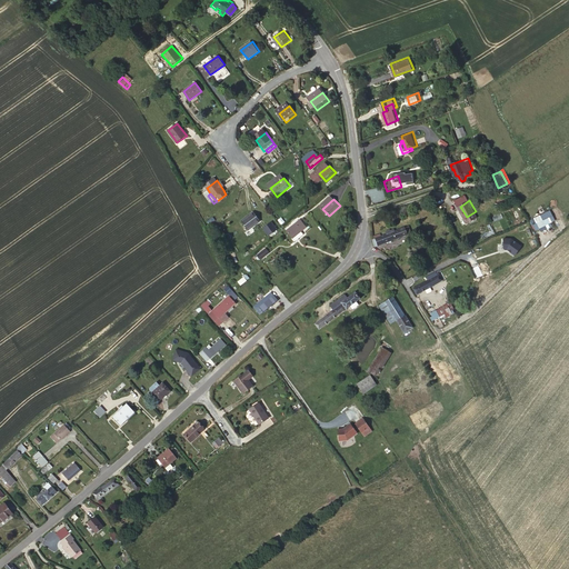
[(476,211),(479,213),(470,200),(469,200),(476,211)]
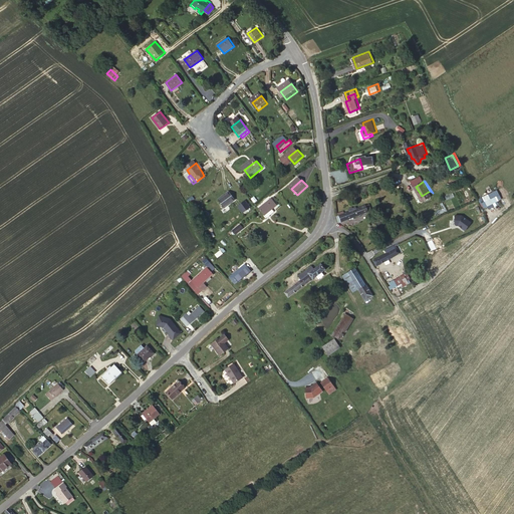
[(434,196),(433,193),(430,191),(422,196),(426,202),(434,196)]
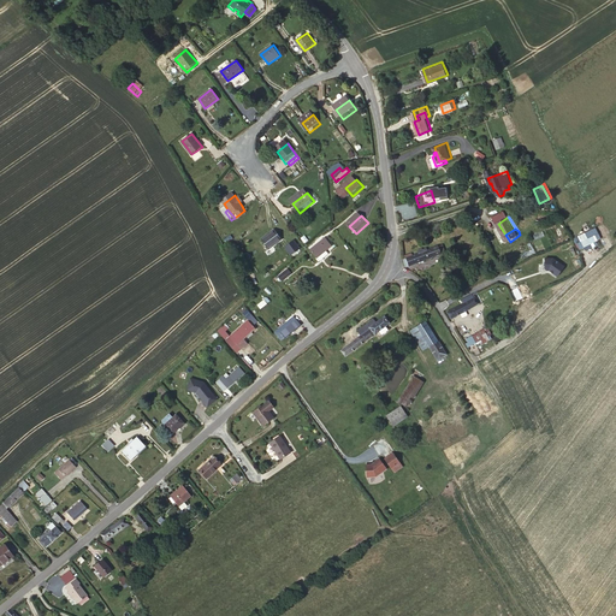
[(284,241),(277,231),(264,242),(271,252),(284,241)]
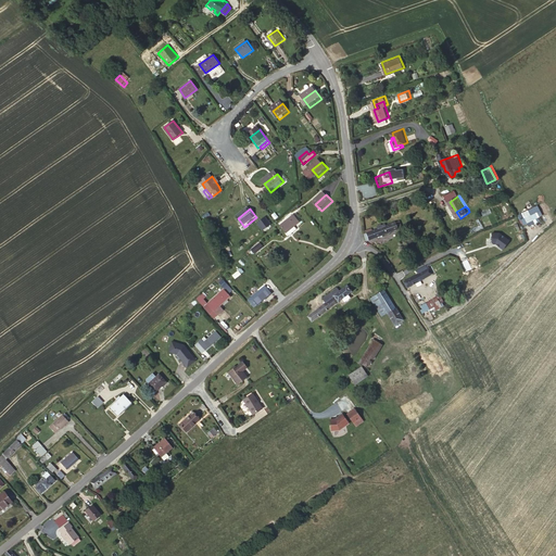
[(536,213),(533,214),(531,210),(521,214),(526,225),(540,218),(536,213)]
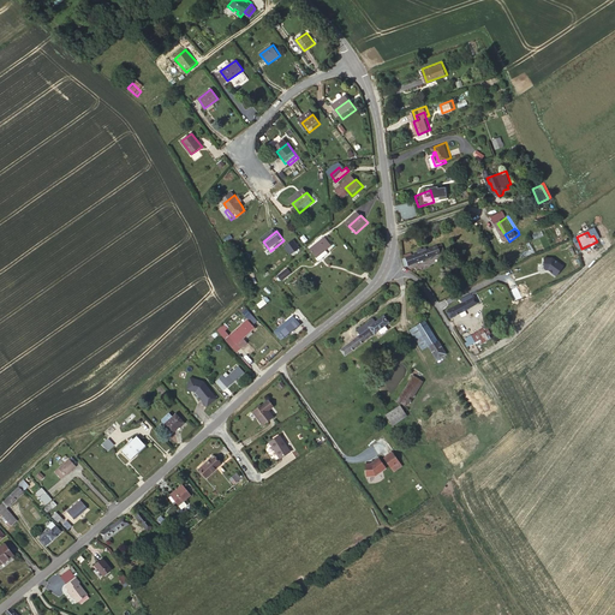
[(334,248),(328,239),(312,252),(320,260),(321,260),(323,263),(332,255),(329,252),(334,248)]
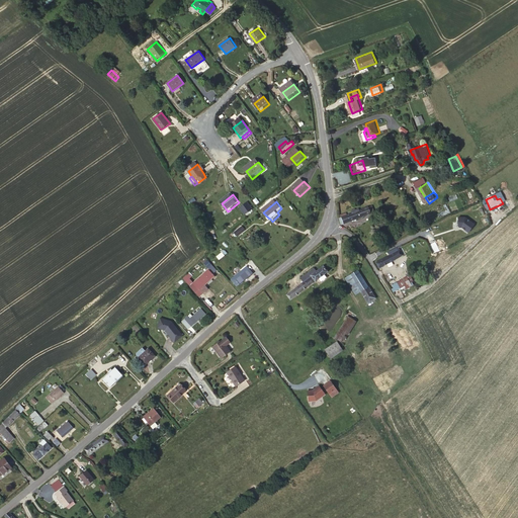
[(247,202),(240,208),(246,217),(253,209),(247,202)]
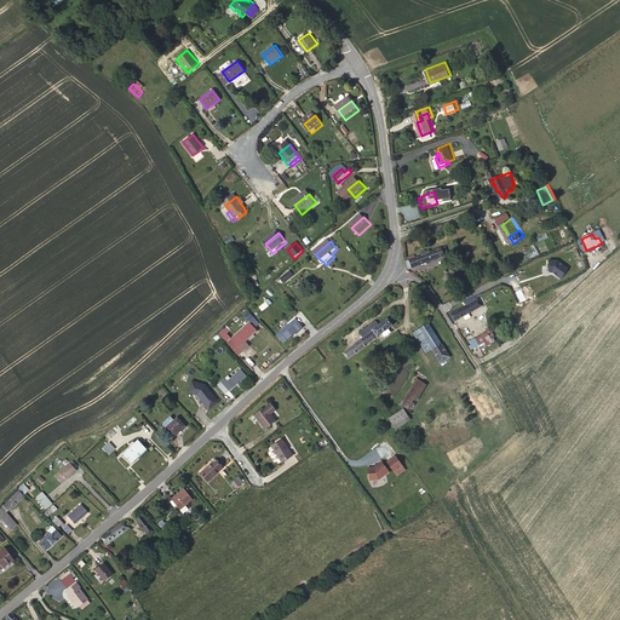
[(452,253),(449,246),(440,250),(431,253),(414,259),(417,267),(452,253)]
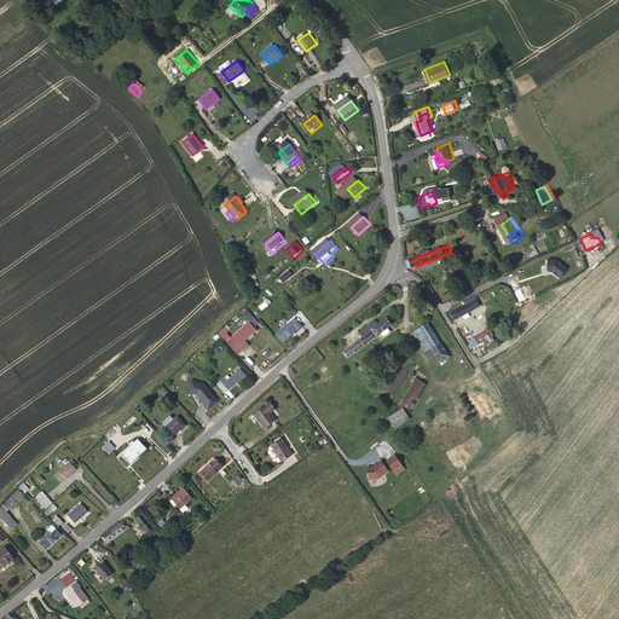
[(568,275),(566,265),(560,266),(560,259),(548,261),(551,278),(568,275)]
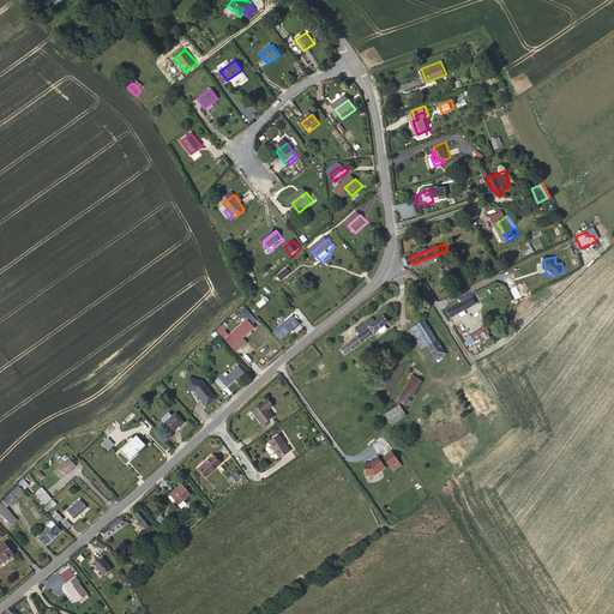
[(294,272),(292,269),(282,276),(286,280),(294,272)]
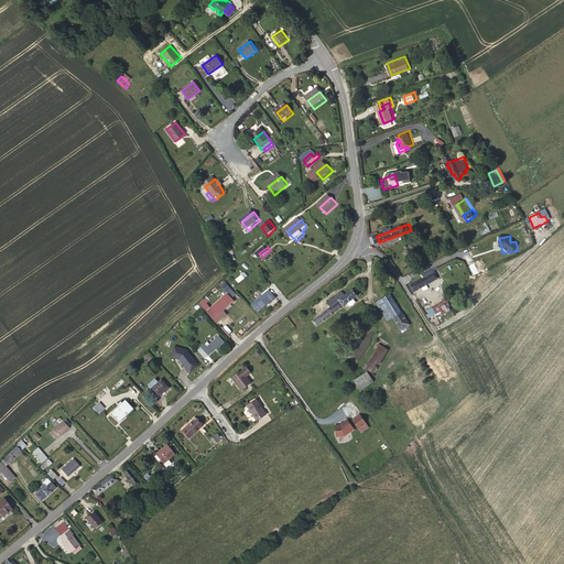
[(426,273),(429,279),(437,273),(442,271),(438,266),(426,273)]
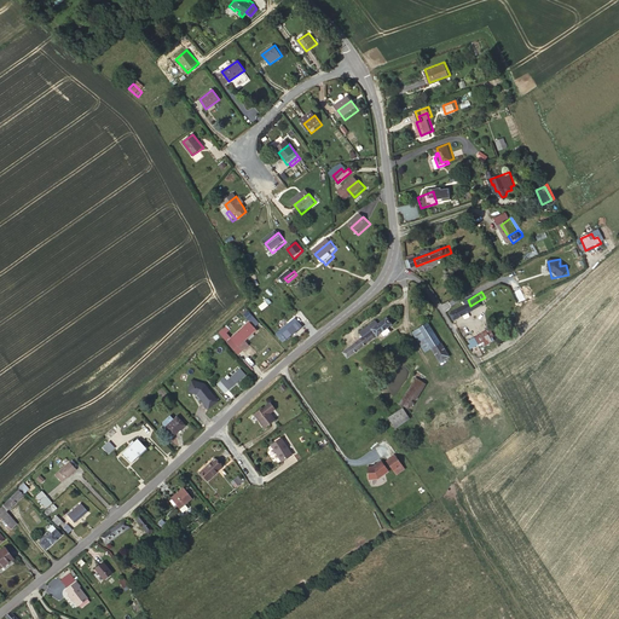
[(480,300),(470,306),(455,313),(458,320),(473,314),(479,311),(485,307),(480,300)]
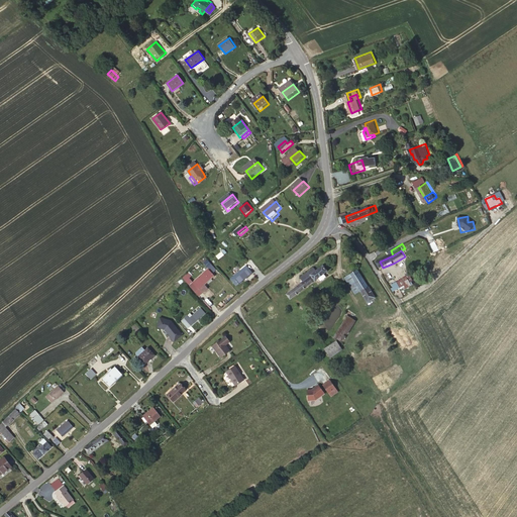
[(307,282),(288,297),(292,302),(330,271),(325,265),(318,271),(316,268),(304,278),(307,282)]
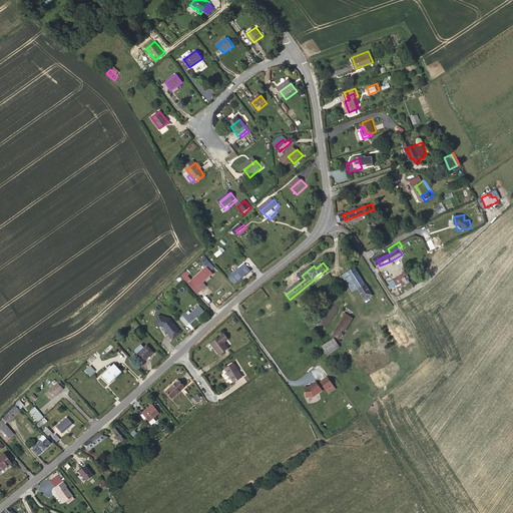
[(361,287),(363,291),(372,285),(368,279),(360,265),(351,271),(361,287)]
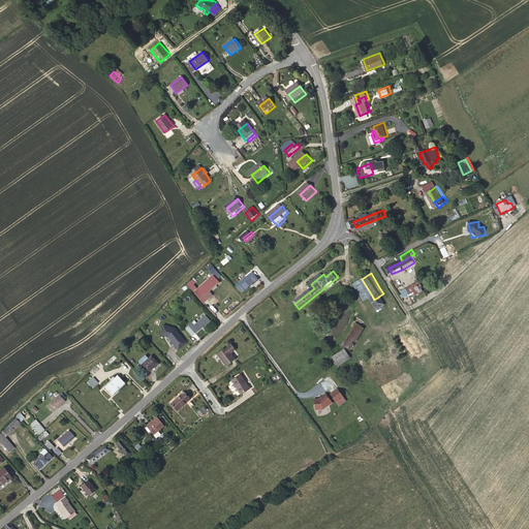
[(254,274),(238,287),(243,294),(246,291),(247,292),(260,281),(254,274)]
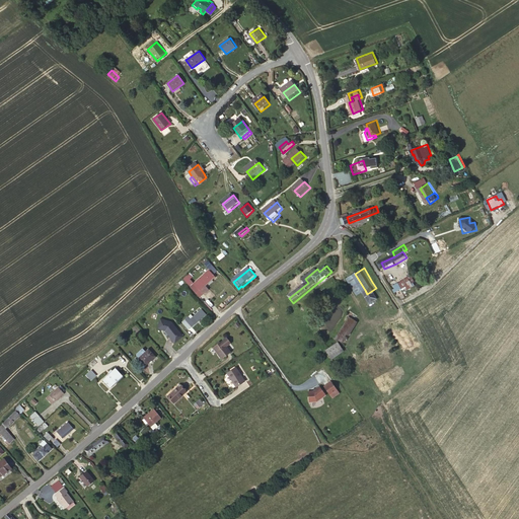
[(197,286),(206,296),(211,291),(207,287),(210,284),(212,286),(216,282),(214,280),(217,278),(212,272),(197,286)]
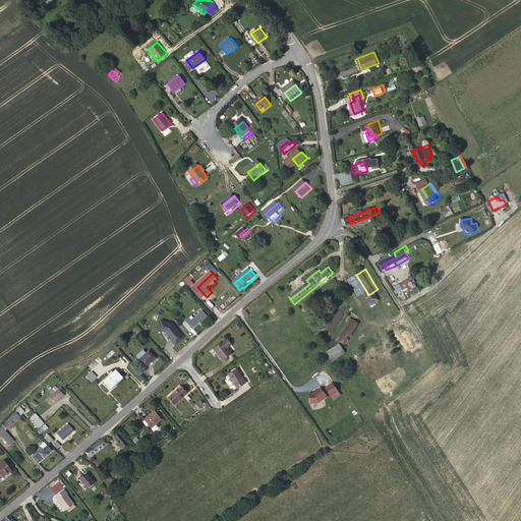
[(362,294),(366,291),(356,275),(352,278),(362,294)]
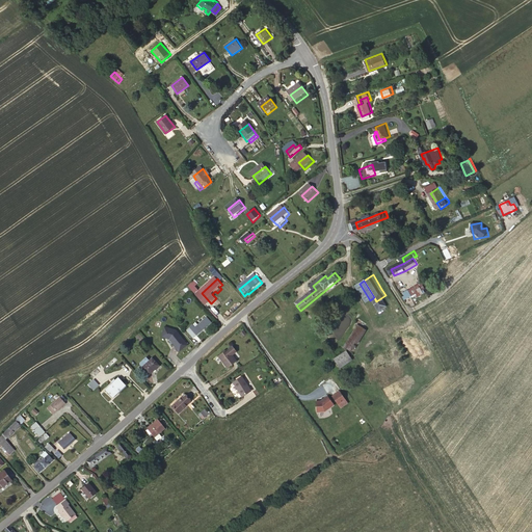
[(426,282),(413,290),(415,294),(416,296),(421,293),(428,289),(429,288),(426,282)]
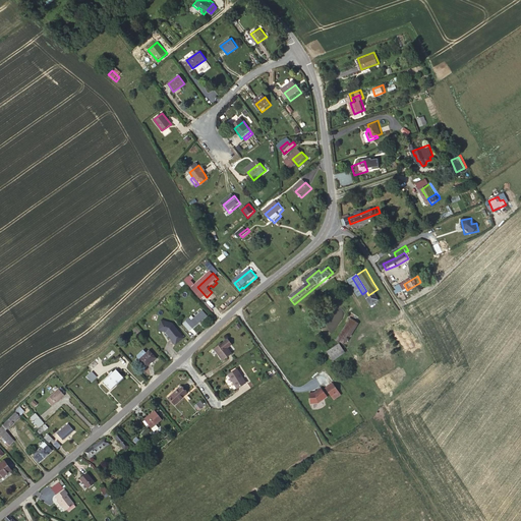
[(196,286),(190,279),(187,281),(193,288),(196,286)]
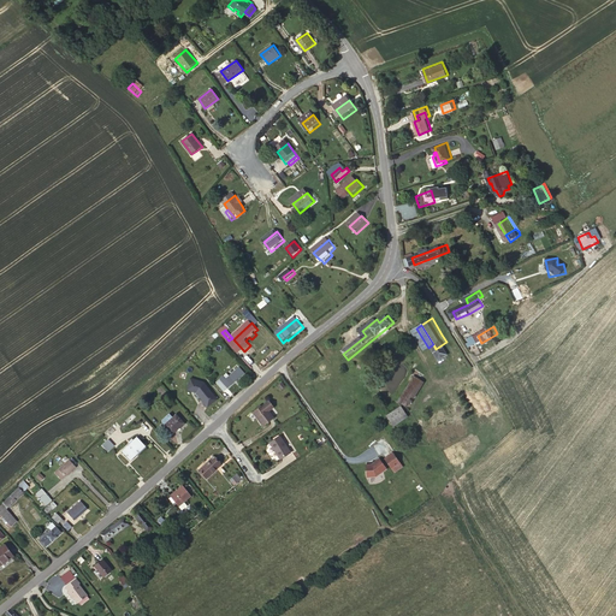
[(446,342),(436,349),(443,360),(454,353),(446,342)]
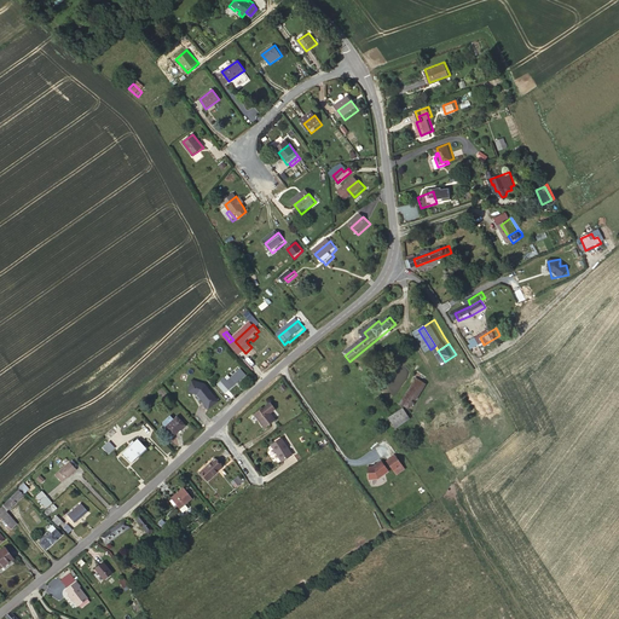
[(456,357),(446,363),(447,366),(458,360),(456,357)]
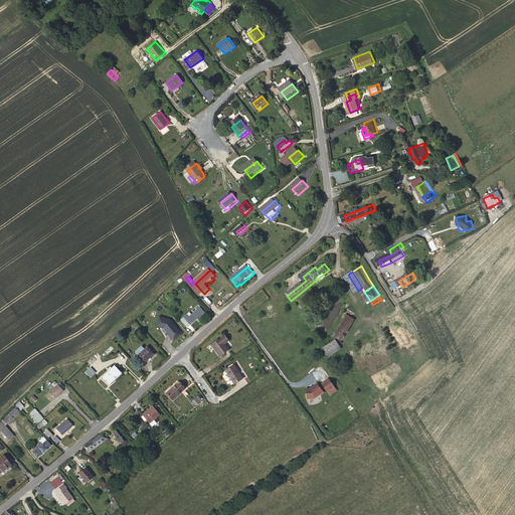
[(372,305),(371,302),(365,305),(371,313),(384,305),(381,300),(372,305)]
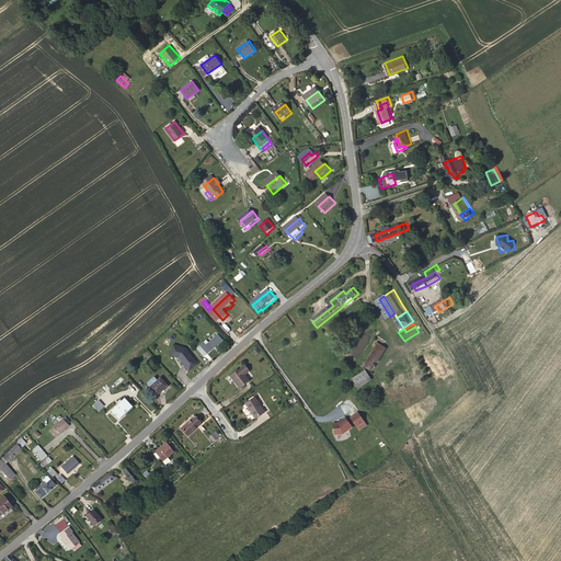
[(198,347),(198,348),(206,356),(224,340),(220,335),(207,345),(204,342),(198,347)]
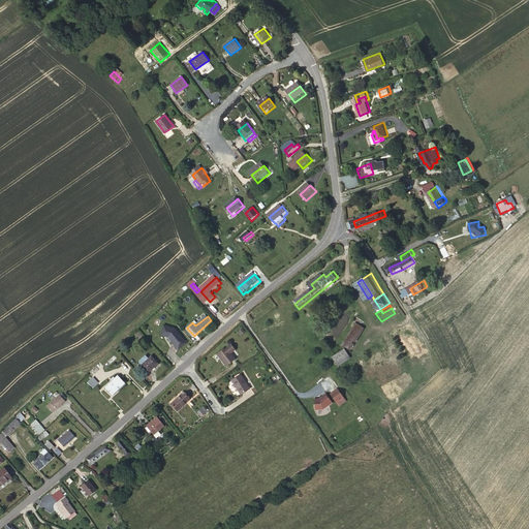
[(369,321),(363,317),(344,343),(350,347),(369,321)]
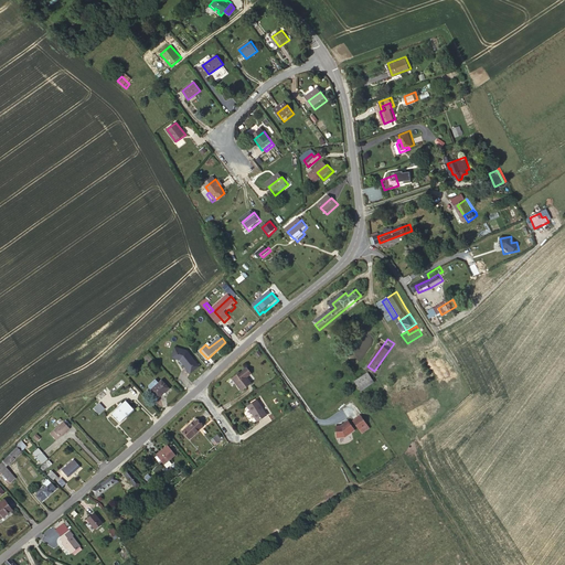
[(200,369),(182,347),(172,353),(190,376),(200,369)]
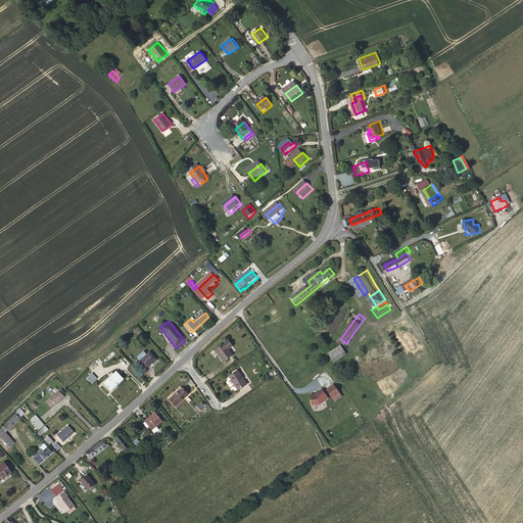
[(183,325),(190,334),(192,332),(185,325),(184,326),(183,324),(183,325)]
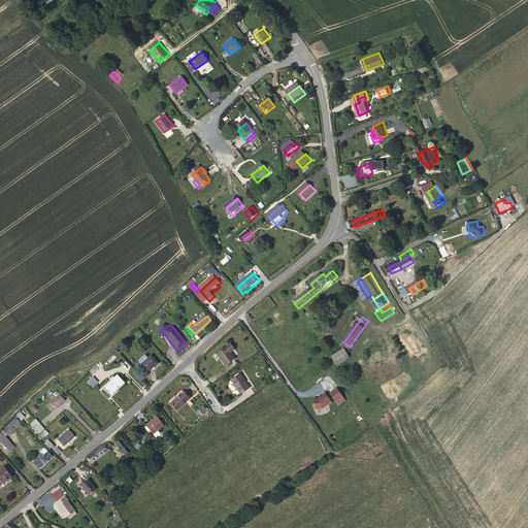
[(189,339),(192,337),(185,328),(182,330),(184,331),(182,332),(189,339)]
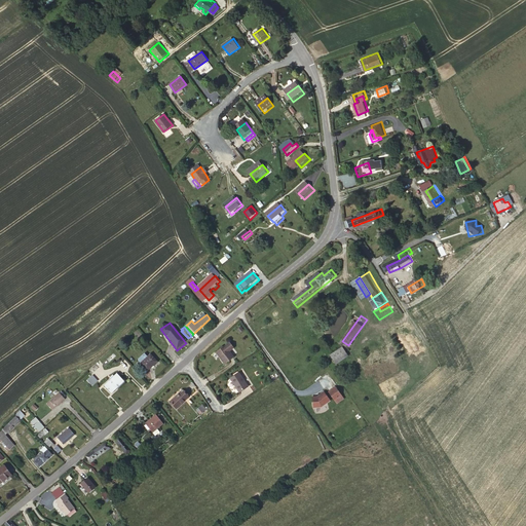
[(228,339),(223,343),(228,348),(230,347),(229,345),(231,343),(228,339)]
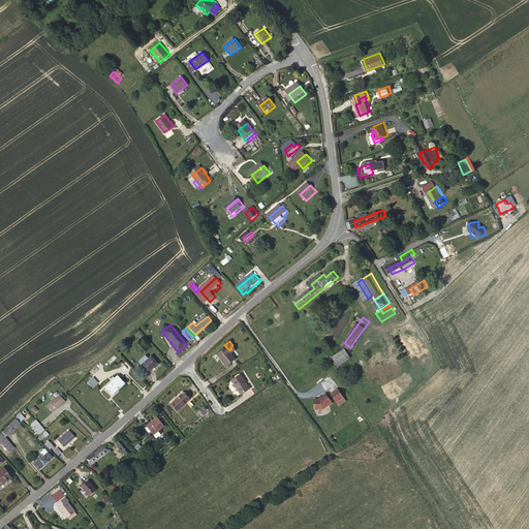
[(229,350),(224,345),(217,352),(227,363),(235,355),(229,350)]
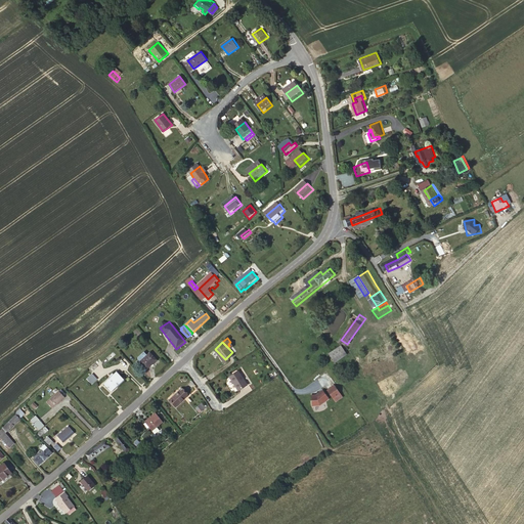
[(328,347),(331,352),(338,348),(335,343),(328,347)]
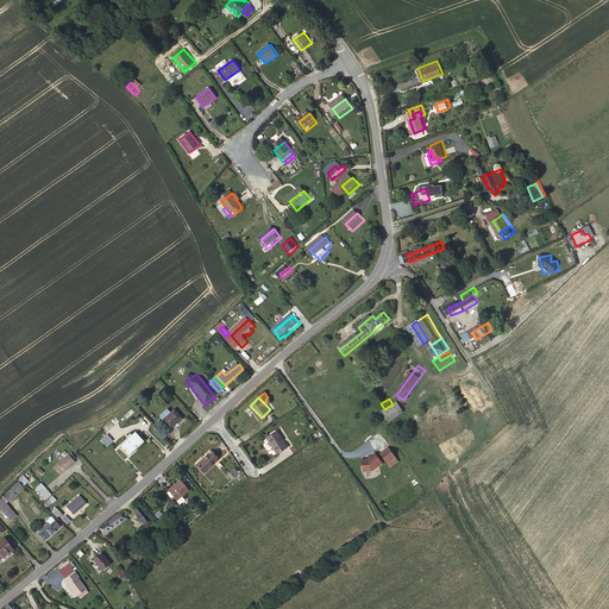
[(390,415),(405,407),(401,401),(387,409),(390,415)]
